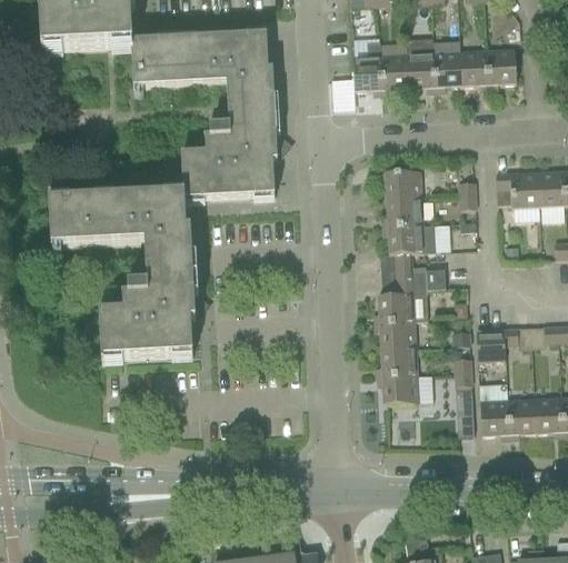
[(63,0),(65,6),(40,7),(42,57),(45,57),(45,52),(131,49),(132,39),(130,6),(139,6),(143,0),(63,0)]
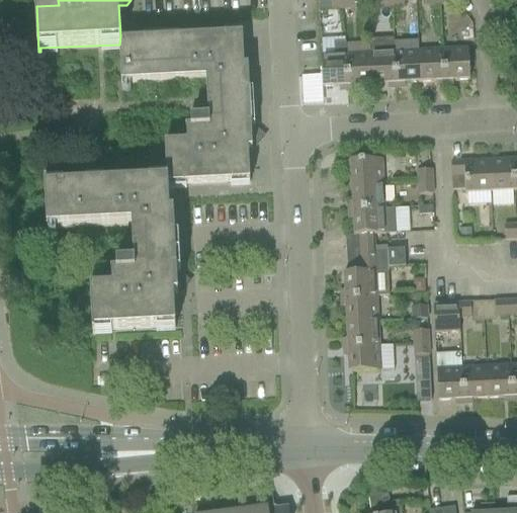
[(494,7),(494,20),(509,19),(508,6),(494,7)]
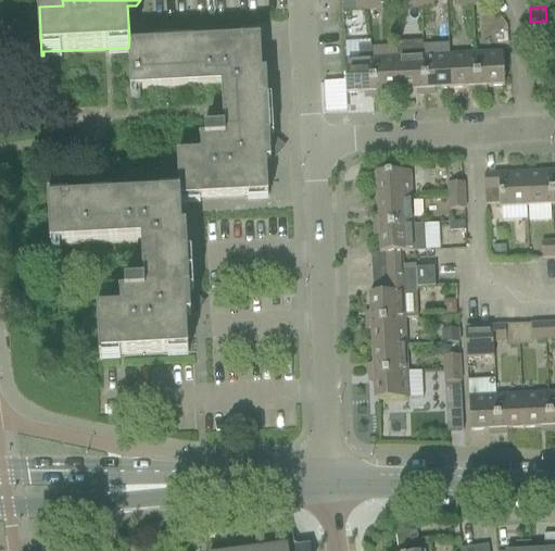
[(546,21),(530,22),(531,34),(546,34),(546,21)]
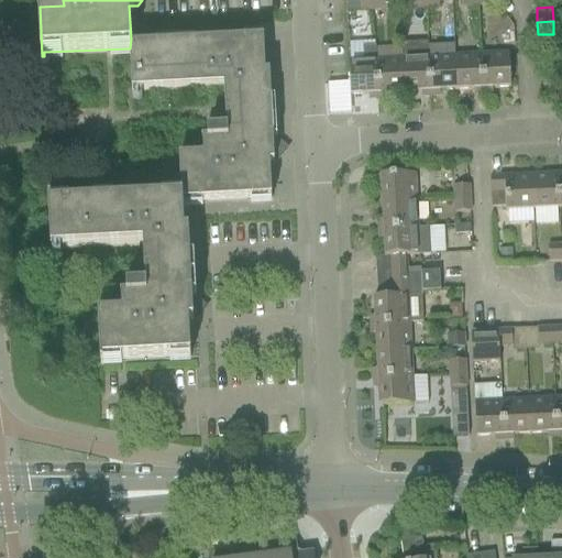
[(131,39),(130,48),(130,52),(131,52),(132,88),(134,88),(139,88),(226,84),(226,93),(226,100),(227,117),(227,127),(208,128),(208,137),(202,137),(204,153),(179,154),(182,190),(180,190),(180,194),(185,199),(272,195),(271,163),(270,159),(270,153),(277,153),(283,146),(274,138),(273,134),(273,133),(272,113),(272,97),(272,93),(271,76),(266,76),(264,35),(138,41),(138,39),(131,39)]
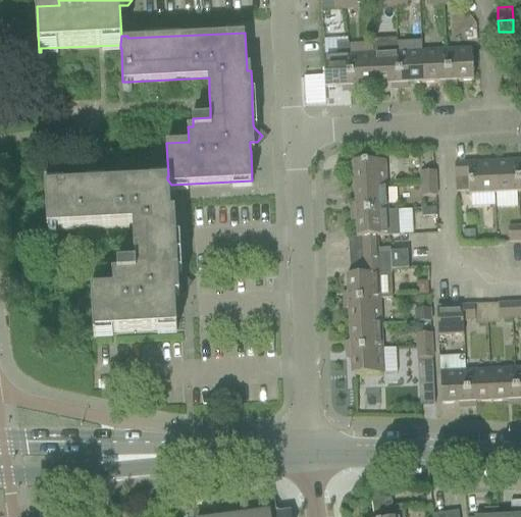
[(348,35),(323,36),(324,53),(325,72),(325,85),(351,84),(349,52),(348,35)]
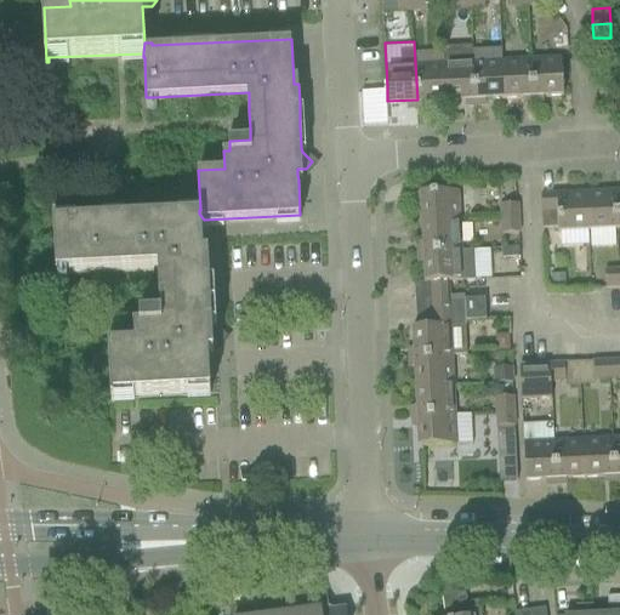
[(473,43),(443,44),(444,61),(447,98),(476,96),(473,58),(473,43)]
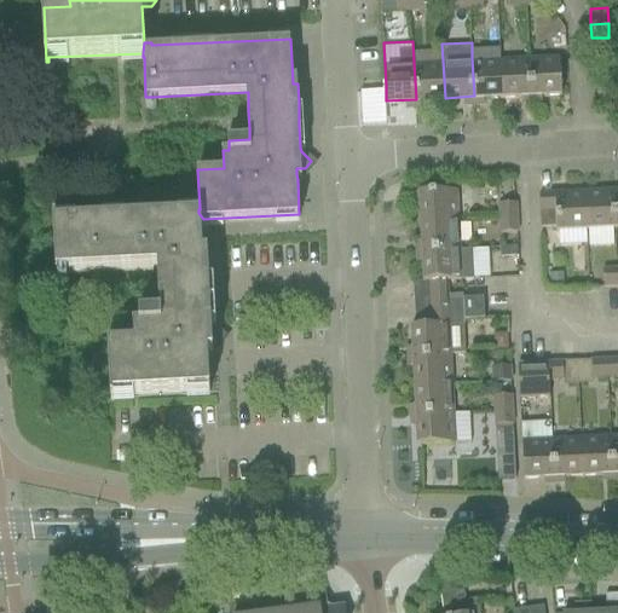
[(560,53),(530,56),(532,93),(562,91),(560,53)]
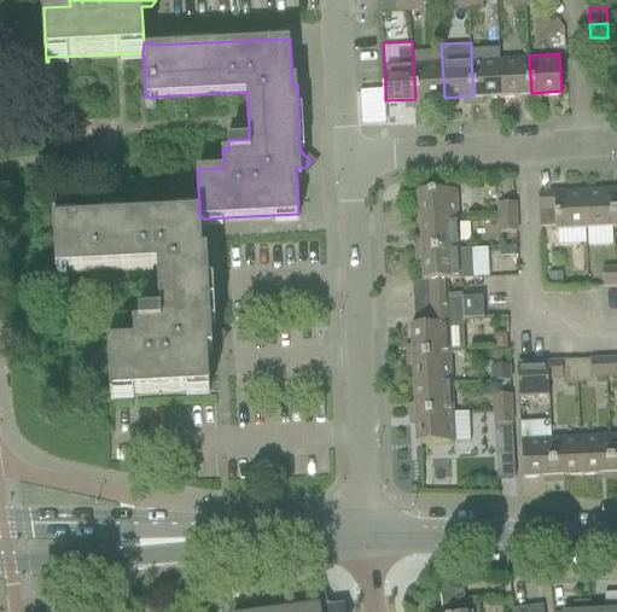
[(529,56),(500,57),(502,94),(531,93),(529,56)]
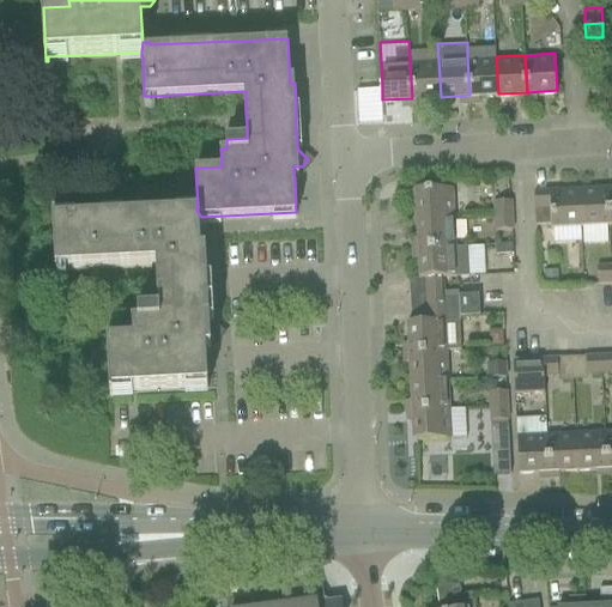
[(496,56),(467,58),(470,95),(498,93),(496,56)]
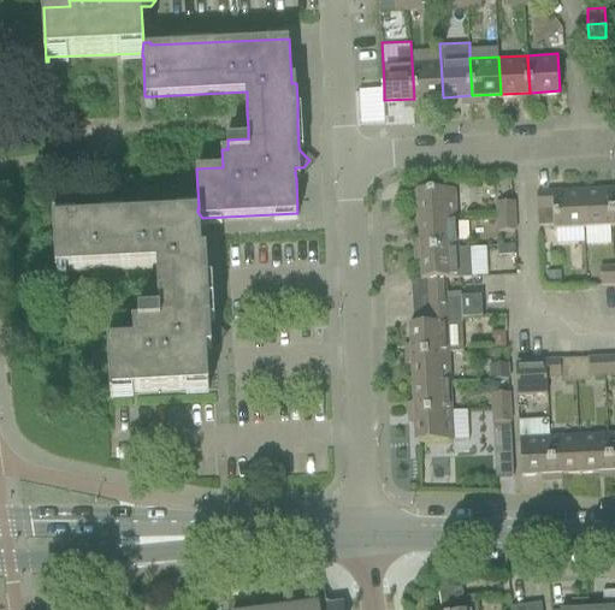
[(441,60),(412,61),(414,99),(443,98),(441,60)]
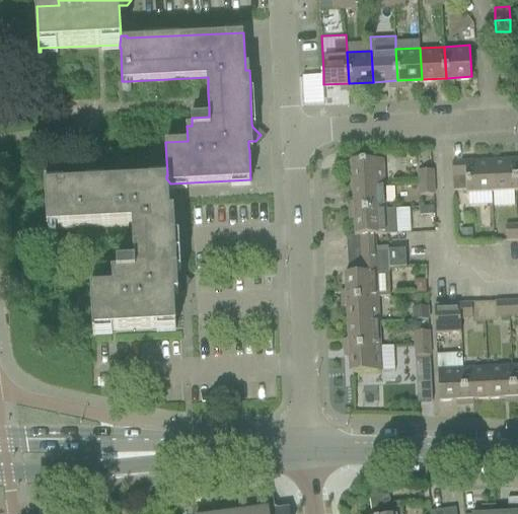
[(352,158),(353,184),(384,181),(383,157),(352,158)]
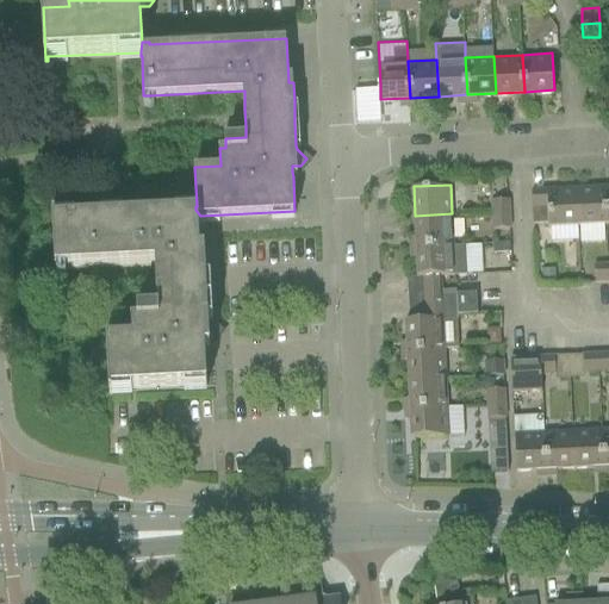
[(578,223),(607,222),(606,185),(577,186),(578,223)]
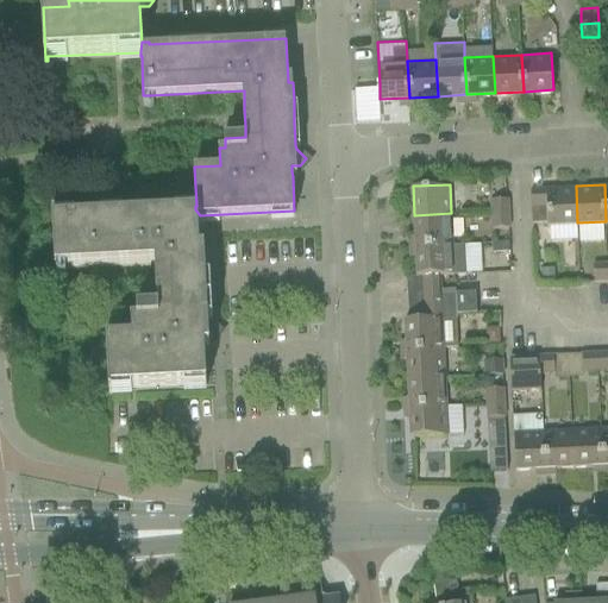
[(547,224),(577,223),(576,186),(532,188),(533,220),(547,220),(547,224)]
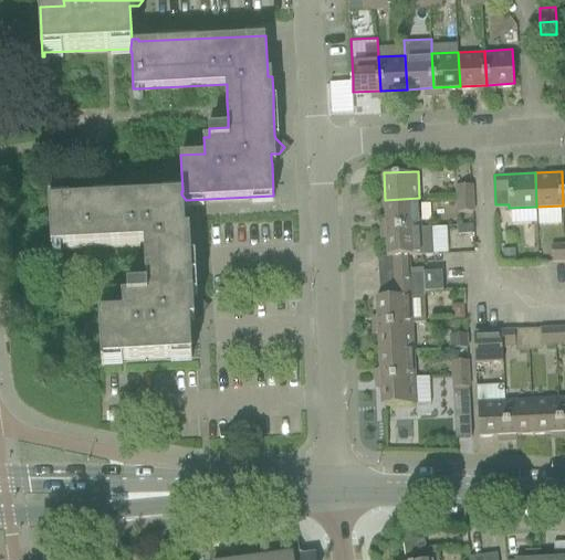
[(457,183),(457,197),(473,196),(472,183),(457,183)]
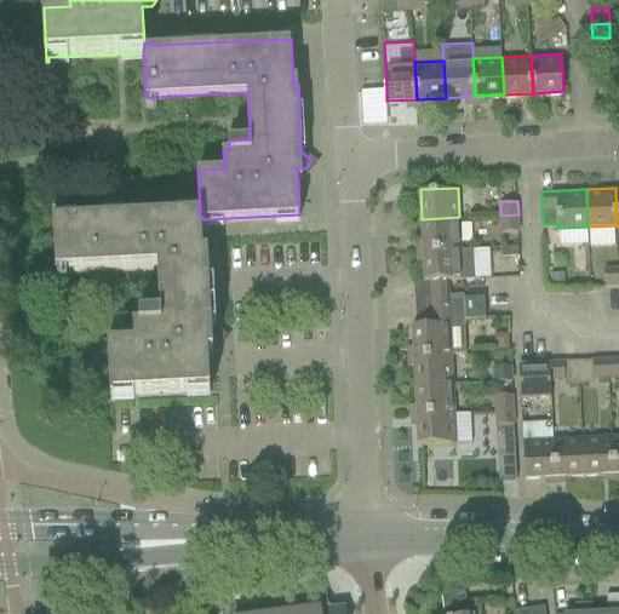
[(204,219),(199,213),(57,221),(57,217),(55,217),(57,271),(159,267),(161,314),(139,315),(139,325),(133,325),(135,343),(109,344),(112,399),(114,399),(114,395),(210,389),(207,343),(217,343),(223,336),(212,326),(208,258),(204,258),(202,224),(204,224),(204,219)]
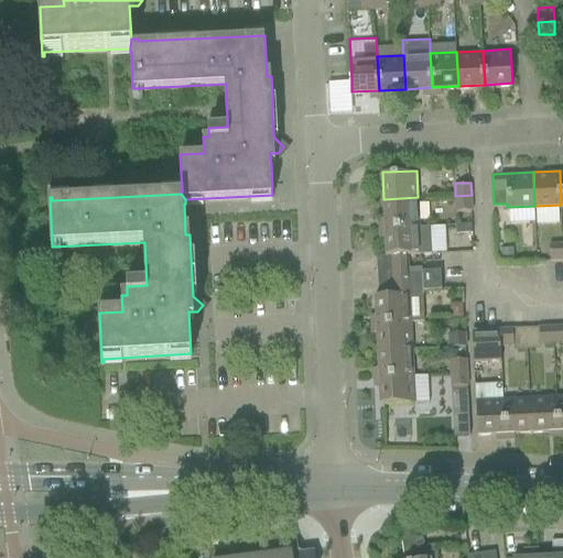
[(472,195),(455,196),(456,209),(472,208),(472,195)]
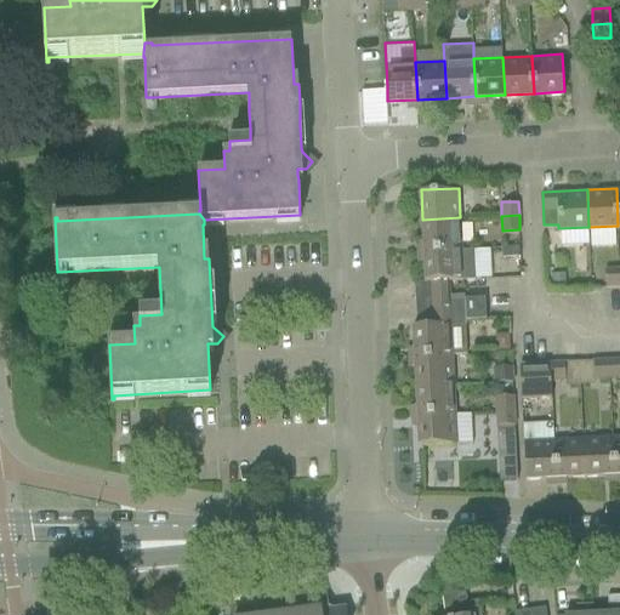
[(422,220),(424,249),(461,248),(460,217),(422,220)]
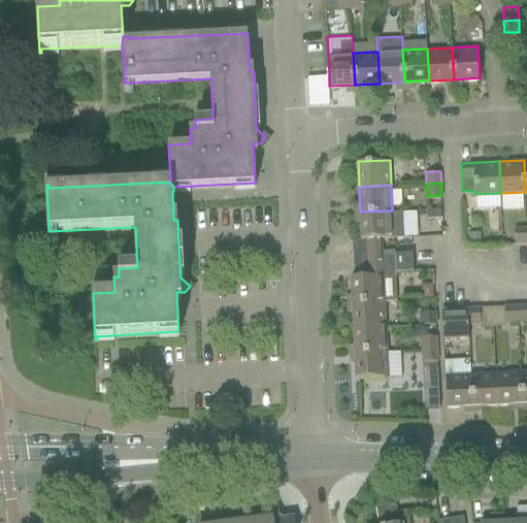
[(441,206),(426,207),(427,216),(441,215),(441,206)]
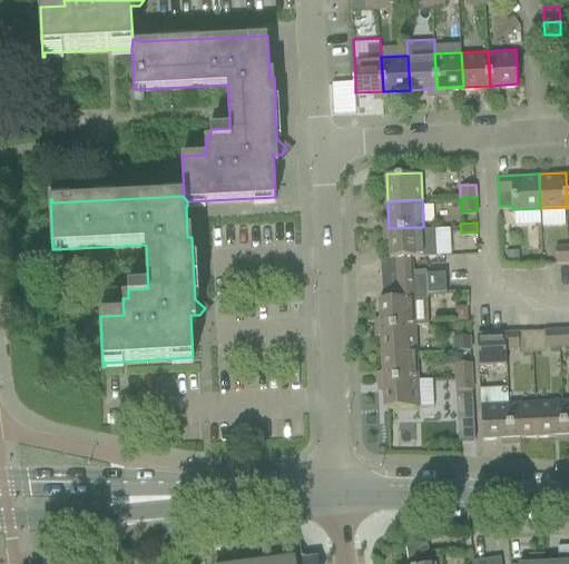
[(413,283),(412,266),(412,255),(435,254),(434,226),(423,227),(389,228),(391,256),(381,257),(382,284),(413,283)]
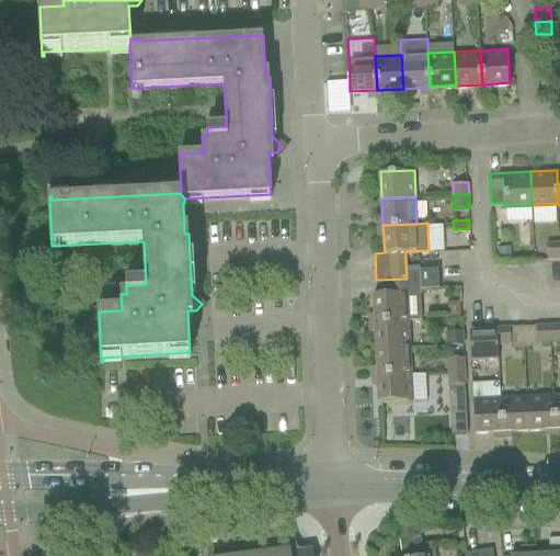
[(559,240),(547,240),(548,257),(559,256),(559,240)]
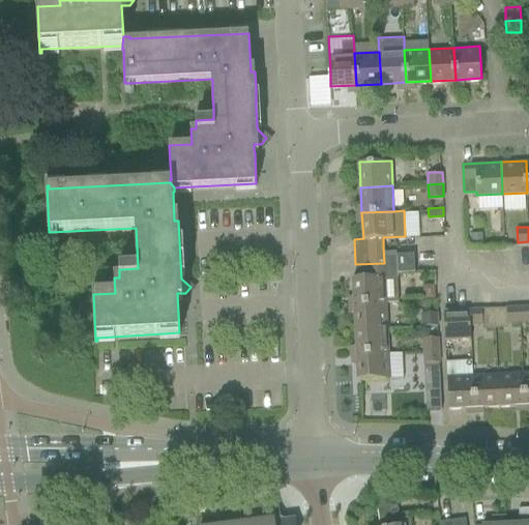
[(481,232),(469,232),(469,240),(482,239),(481,232)]
